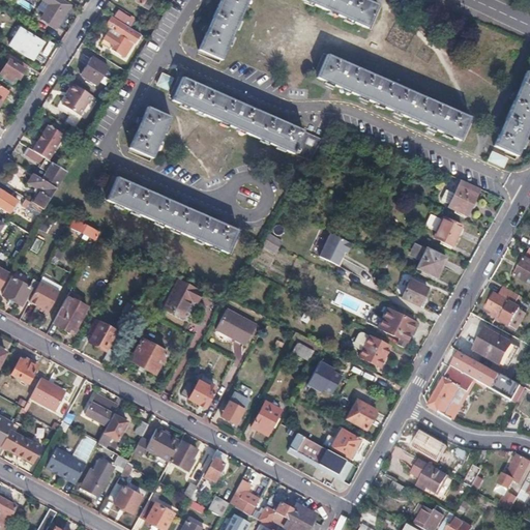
[(42,0),(49,3),(39,18),(55,28),(69,5),(61,0),(42,0)]
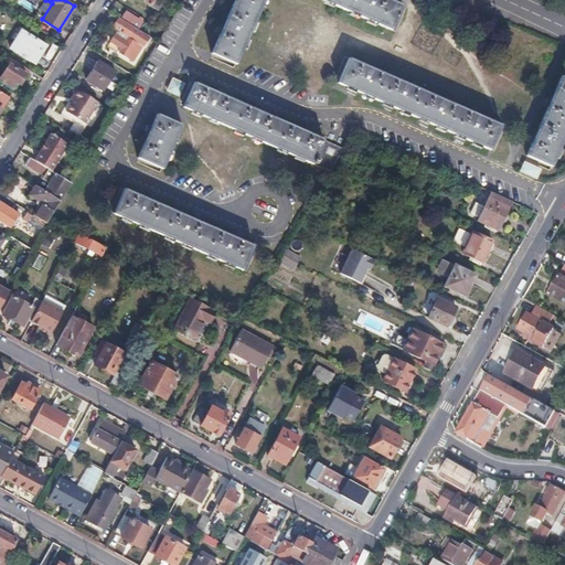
[(137,0),(157,12),(162,2),(158,0),(137,0)]
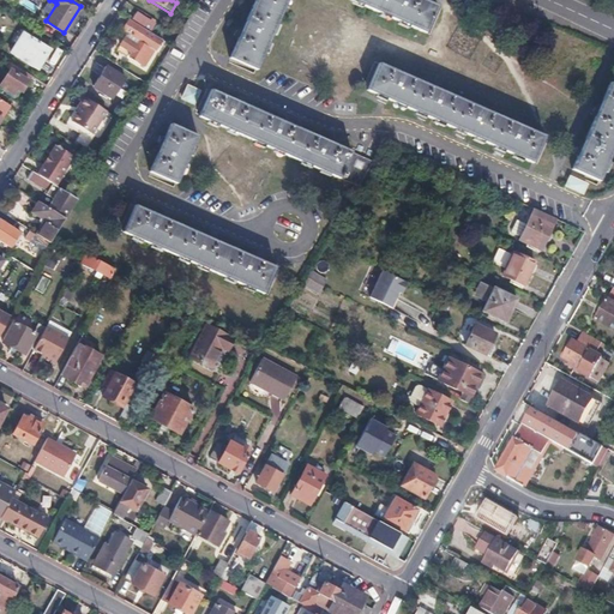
[(434,8),(415,0),(254,0),(229,59),(256,71),(287,0),(347,0),(423,35),(434,8)]
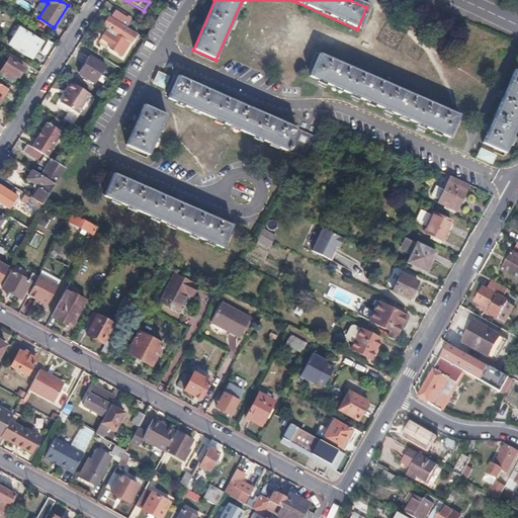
[(114,10),(110,17),(126,28),(131,21),(114,10)]
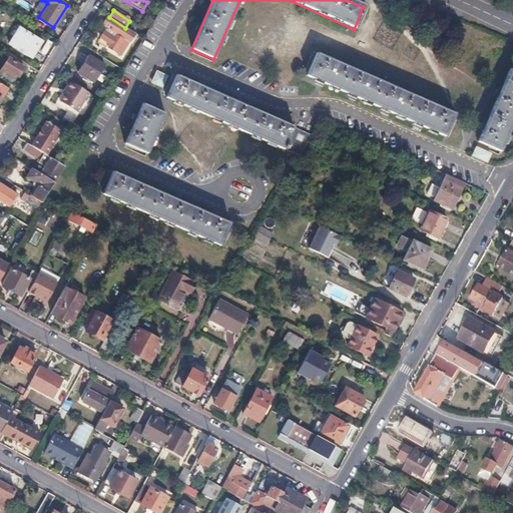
[(101,26),(106,29),(99,39),(109,46),(107,49),(120,57),(134,34),(125,28),(109,17),(108,17),(101,26)]
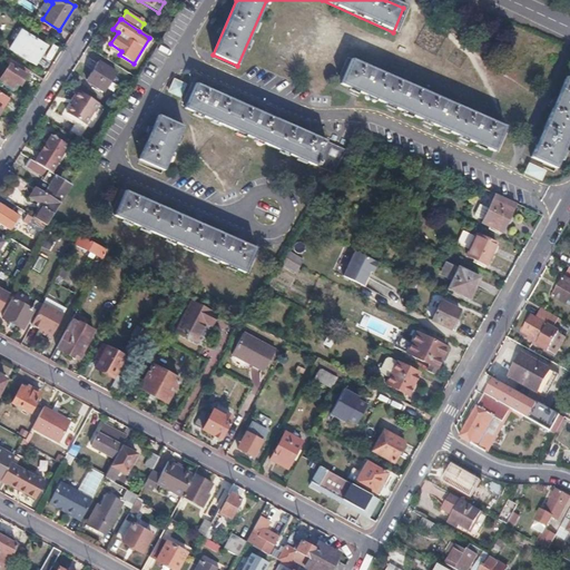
[(45,46),(21,30),(9,49),(32,64),(45,46)]
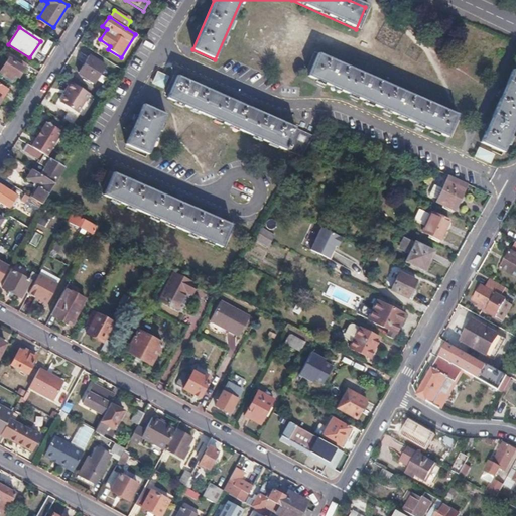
[(2,55),(7,58),(0,70),(0,72),(11,79),(14,75),(17,78),(23,69),(22,68),(25,63),(4,50),(2,55)]
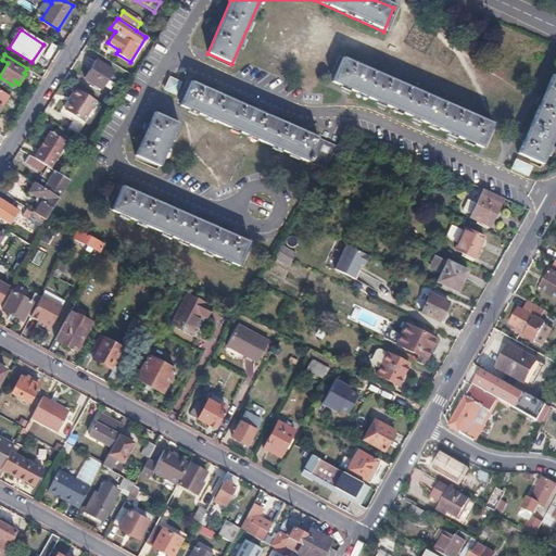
[(342,58),(331,81),(480,149),(491,124),(342,58)]
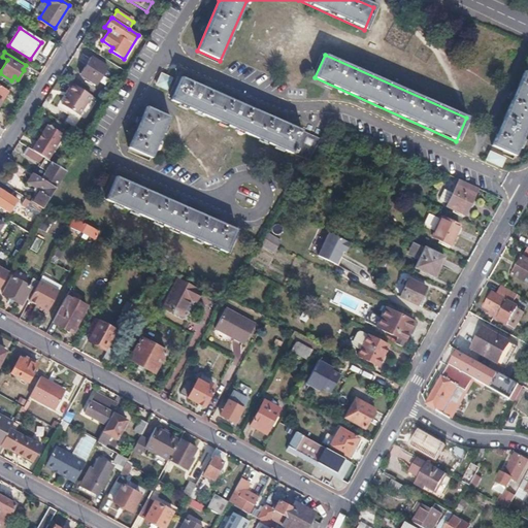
[(107,69),(90,58),(79,74),(97,86),(107,69)]
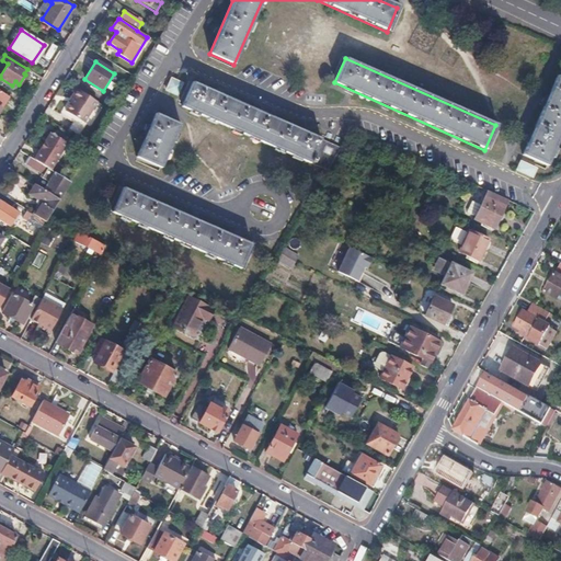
[(560,126),(560,79),(556,77),(521,155),(544,165),(560,126)]
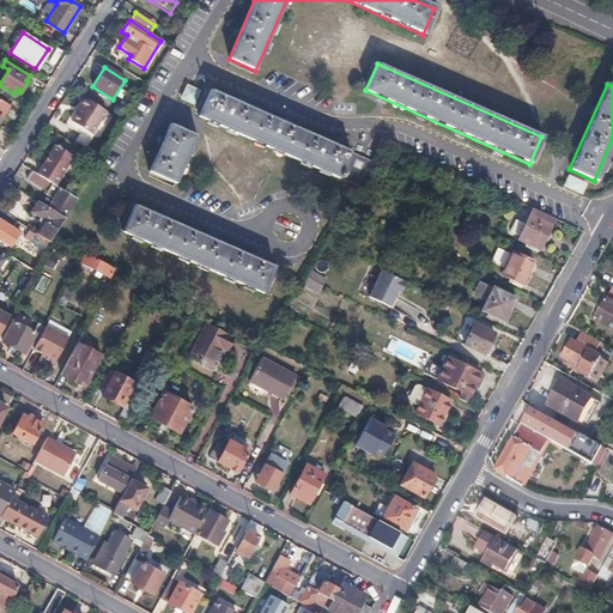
[(189,109),(195,93),(181,87),(174,102),(189,109)]
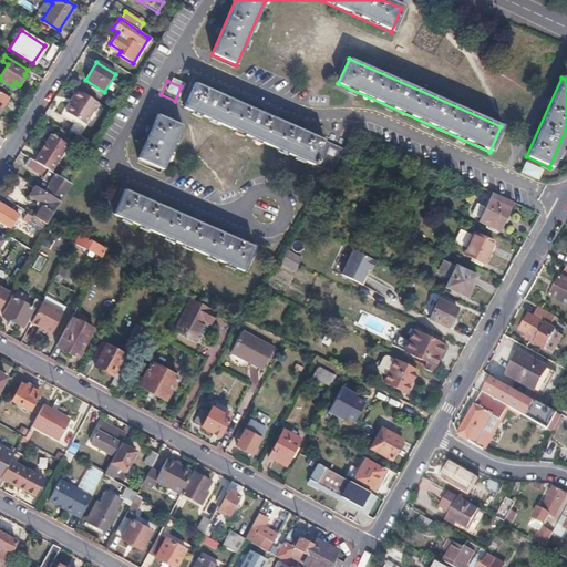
[(192,83),(181,109),(328,174),(337,161),(342,151),(192,83)]
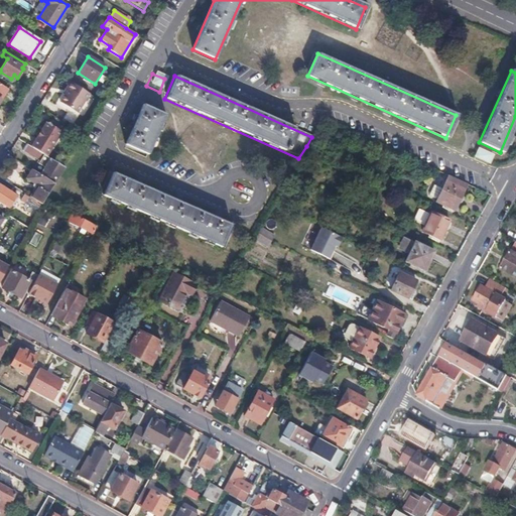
[(68,90),(65,95),(59,102),(76,113),(89,94),(70,82),(66,88),(68,90)]
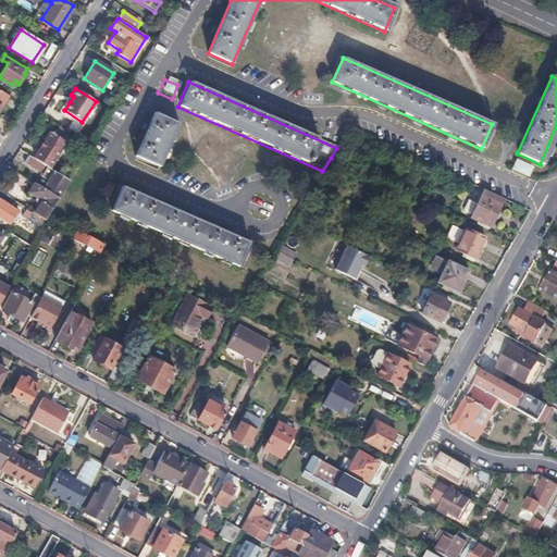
[(177,124),(153,113),(135,157),(158,168),(177,124)]
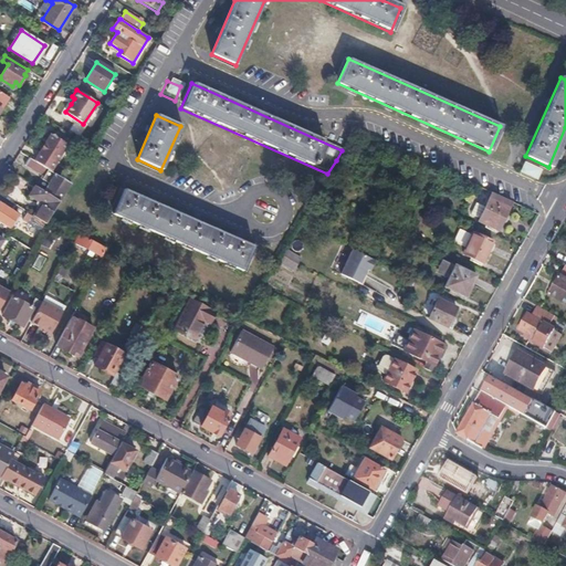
[(52,136),(50,134),(39,152),(40,153),(34,161),(50,170),(66,145),(62,142),(52,136)]
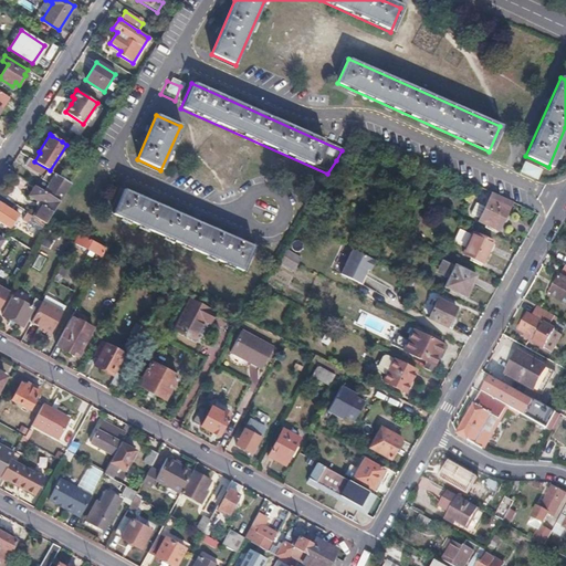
[(43,180),(48,184),(43,191),(59,201),(63,194),(60,191),(64,185),(66,186),(69,182),(50,170),(34,161),(29,157),(24,165),(44,178),(43,180)]
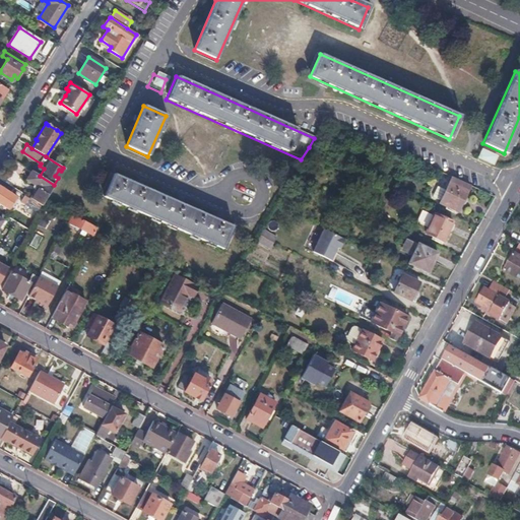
[(33,171),(26,180),(36,185),(37,189),(30,198),(41,205),(44,200),(54,185),(40,176),(33,171)]
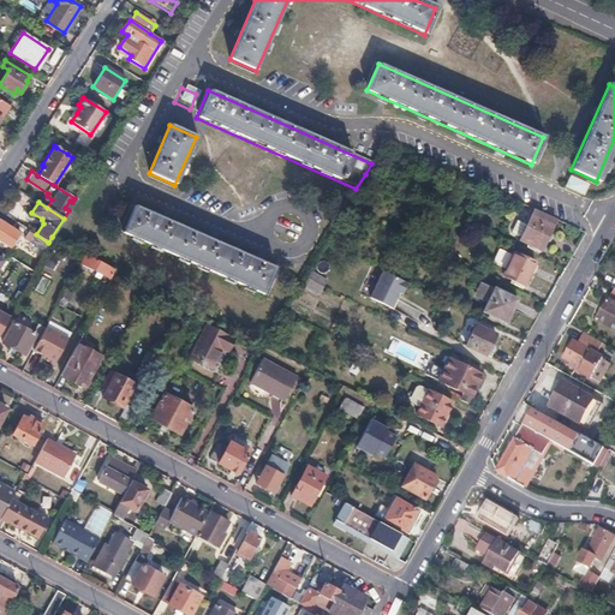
[(135,207),(123,233),(263,296),(275,269),(135,207)]
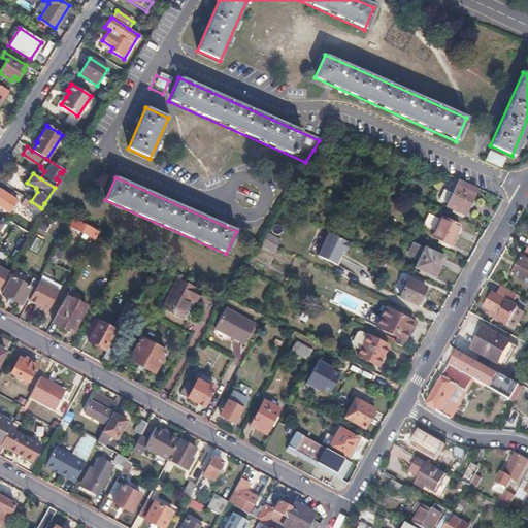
[(476,189),(458,180),(444,206),(463,216),(476,189)]
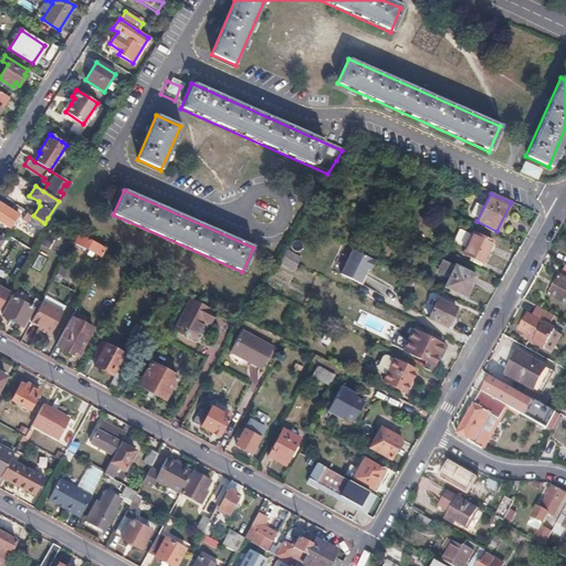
[(18,215),(0,202),(0,222),(9,229),(18,215)]
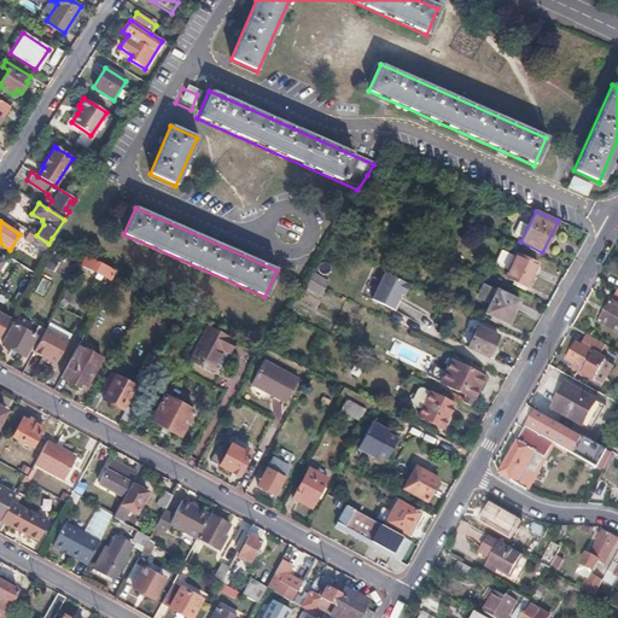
[(35,235),(30,243),(44,251),(48,244),(36,235),(35,235)]
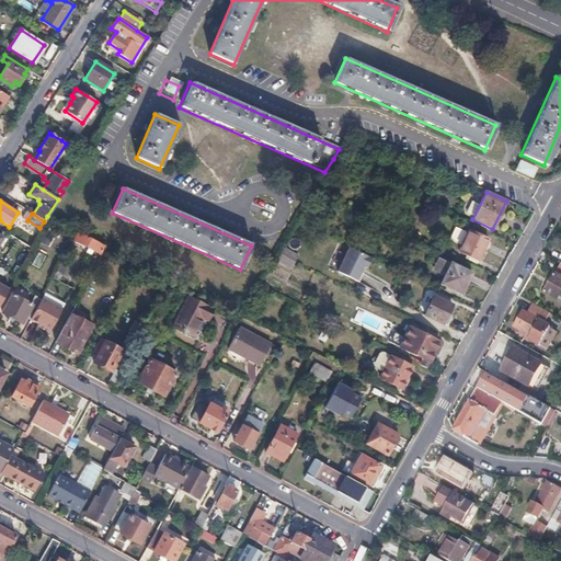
[(48,226),(44,233),(54,239),(53,243),(59,247),(61,242),(65,244),(68,237),(48,226)]
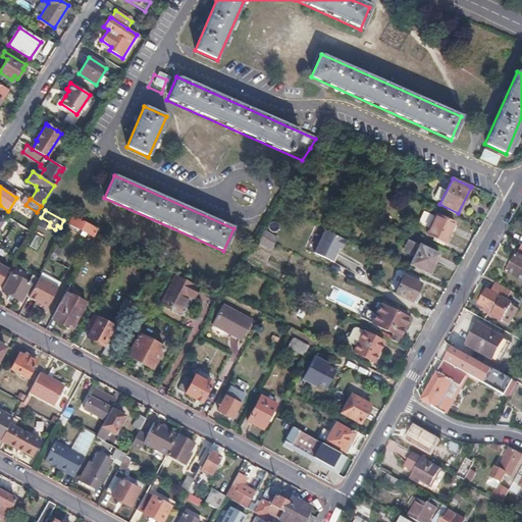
[(71,215),(67,222),(92,236),(95,227),(71,215)]
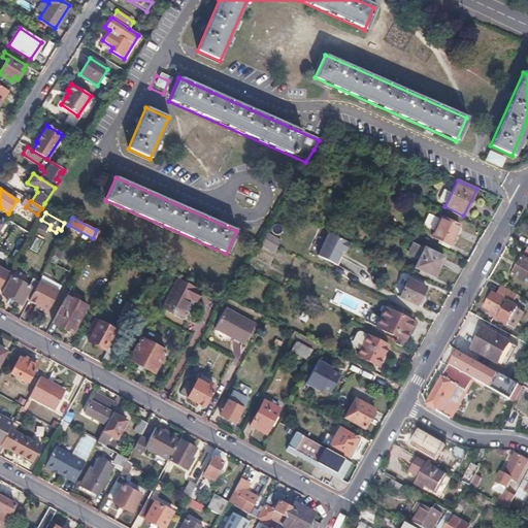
[(458,227),(440,218),(431,236),(449,245),(458,227)]
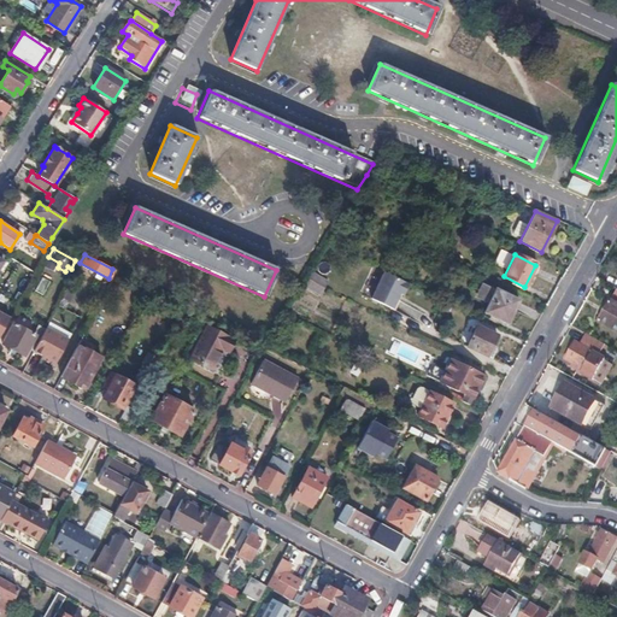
[(403,295),(407,285),(383,272),(370,300),(391,310),(399,294),(403,295)]
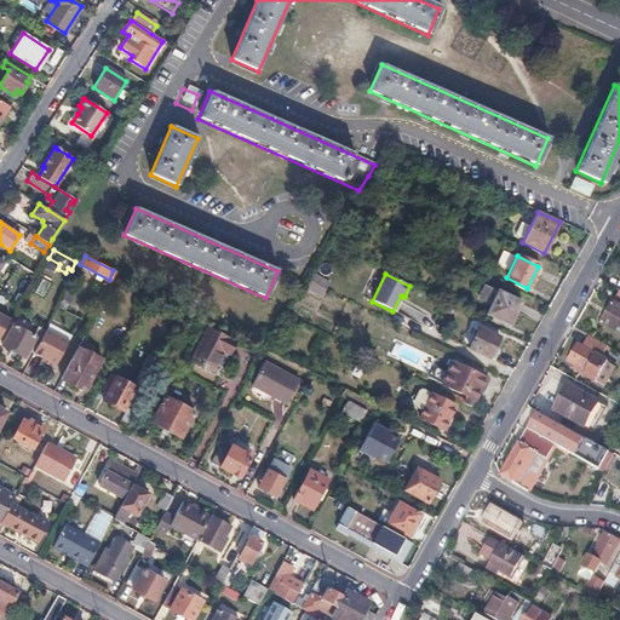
[(313,275),(309,282),(325,290),(328,283),(313,275)]
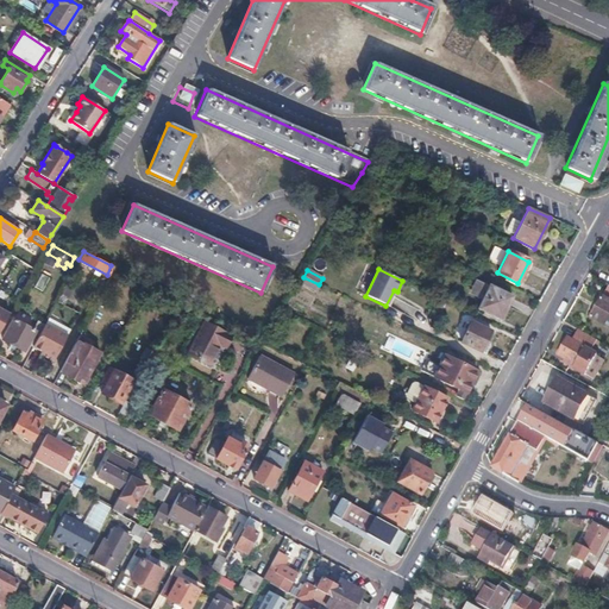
[(83,282),(70,275),(66,283),(80,290),(83,282)]
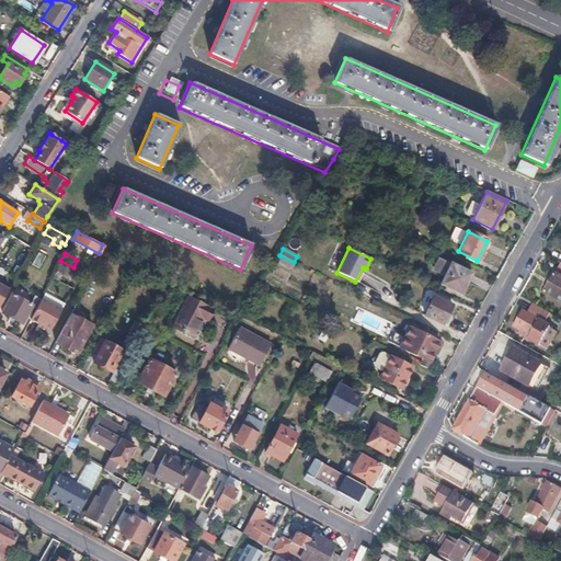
[(294,262),(279,255),(276,261),(289,268),(294,262)]
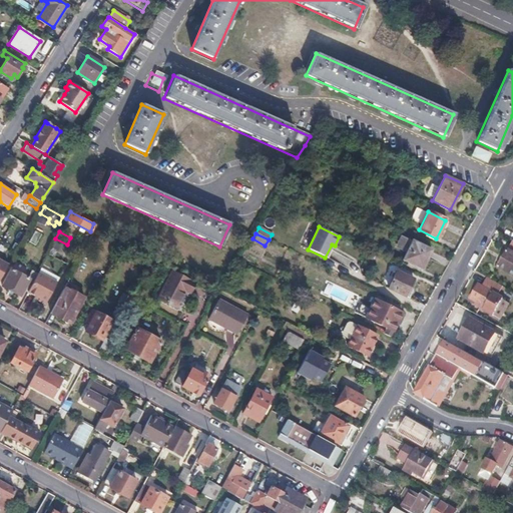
[(412,239),(401,234),(396,243),(407,248),(412,239)]
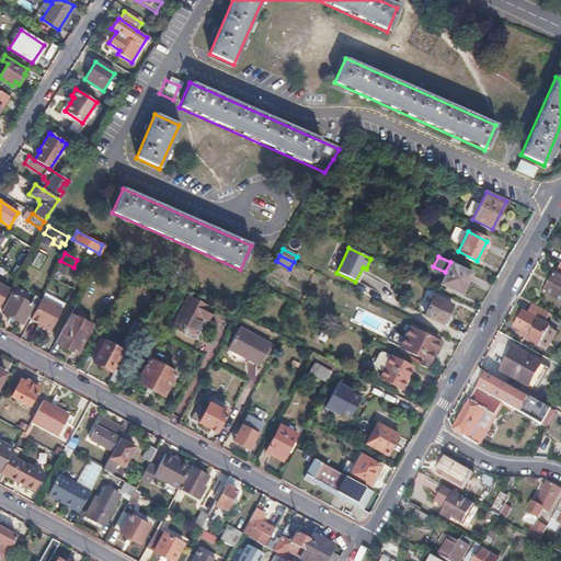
[(450,262),(445,272),(439,284),(460,294),(471,273),(450,262)]
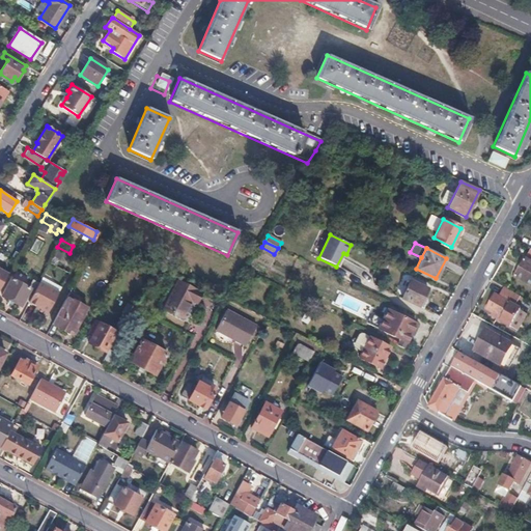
[(530,250),(514,278),(530,287),(530,250)]
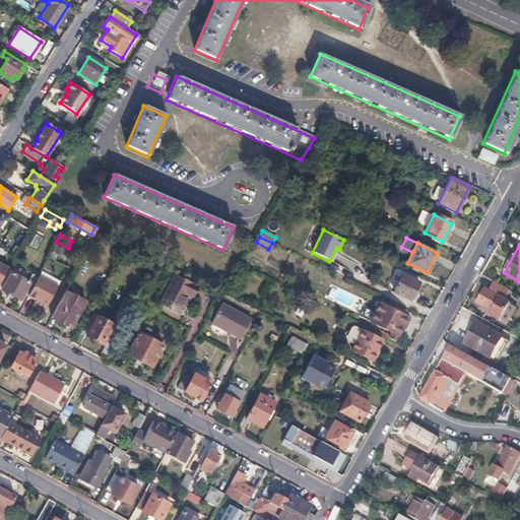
[(63,251),(54,246),(48,257),(57,262),(63,251)]
